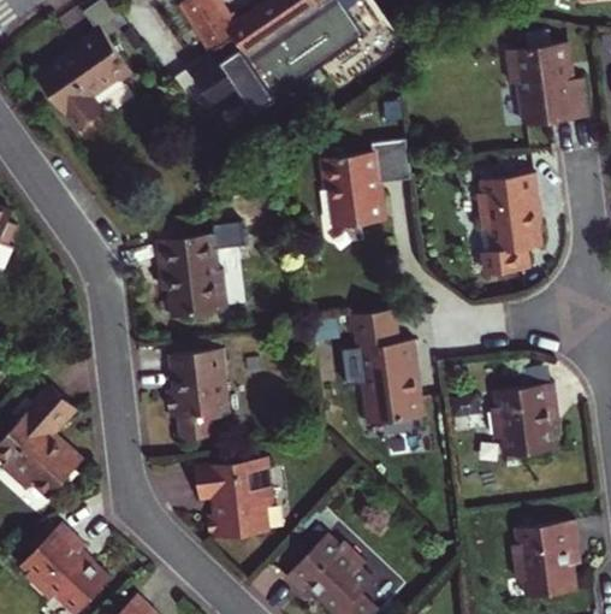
[(94,0),(79,11),(92,28),(98,24),(104,34),(124,21),(117,10),(113,12),(105,0),(94,0)]
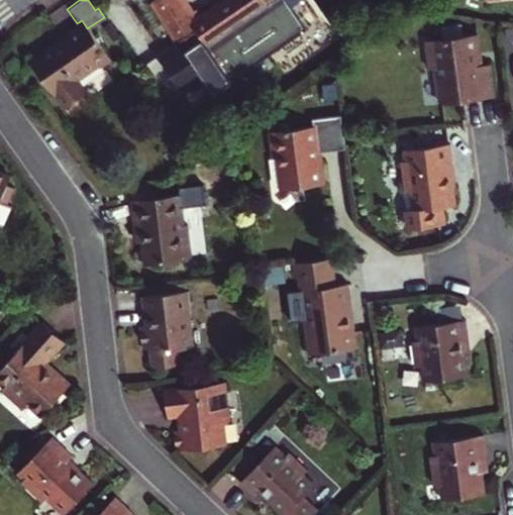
[(221,0),(191,21),(178,0),(152,0),(150,2),(176,43),(160,56),(166,64),(162,67),(181,95),(201,81),(211,96),(304,30),(284,0),(221,0)]
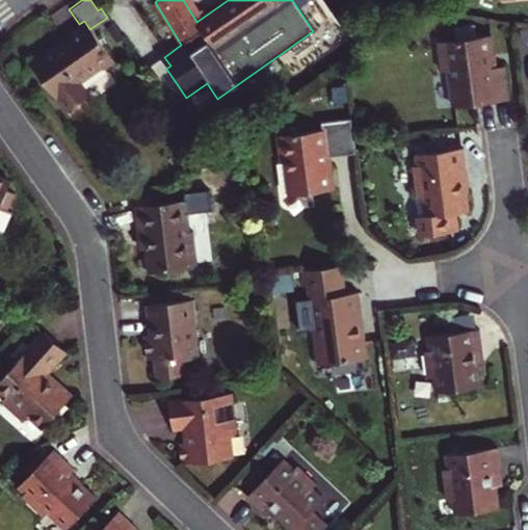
[(50,50),(48,48),(29,61),(63,111),(87,95),(79,82),(101,67),(111,59),(84,21),(58,38),(59,41),(60,43),(50,50)]
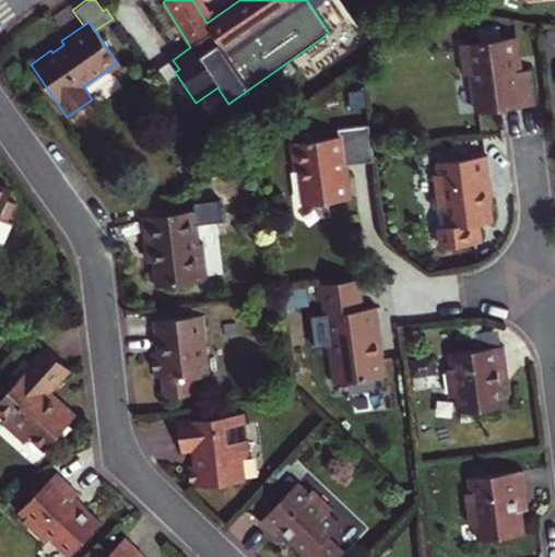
[(116,23),(109,27),(119,43),(126,37),(116,23)]
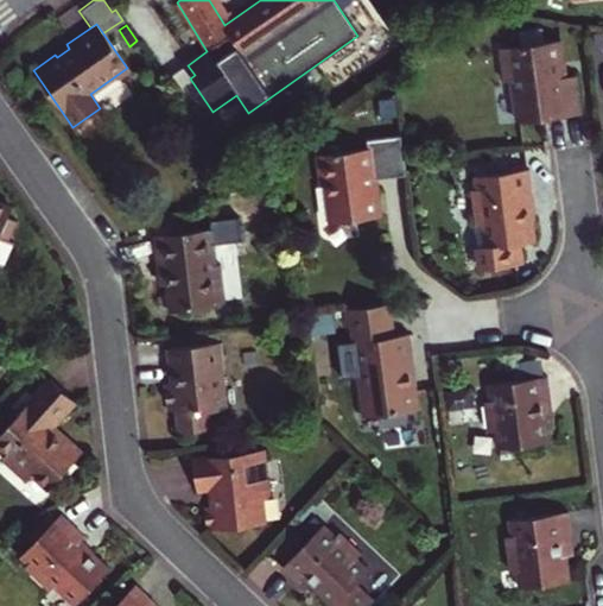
[(565,79),(564,79),(560,80),(558,61),(556,42),(497,50),(501,83),(511,82),(515,124),(579,115),(575,77),(565,79)]
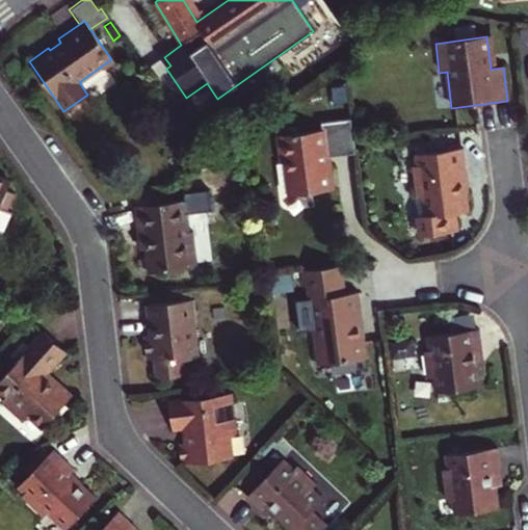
[(60,43),(59,41),(48,48),(50,50),(60,43)]
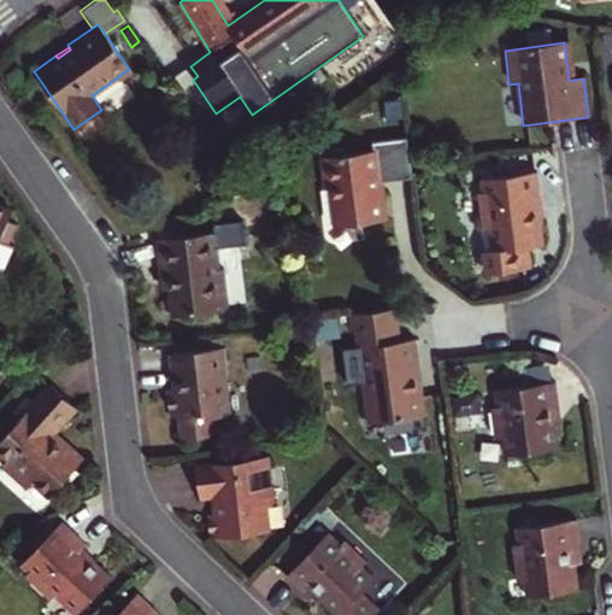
[(129,69),(117,77),(119,81),(131,72),(129,69)]
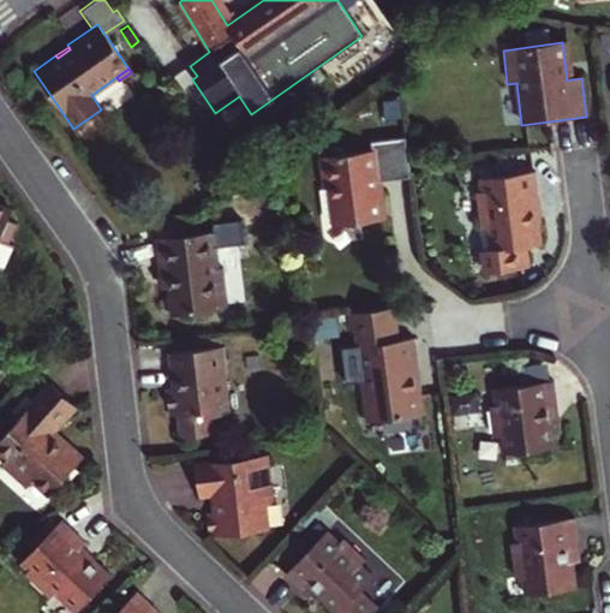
[(408,165),(405,138),(370,143),(371,154),(318,160),(322,190),(329,190),(335,228),(387,221),(384,200),(380,201),(376,183),(382,182),(410,178),(408,165)]
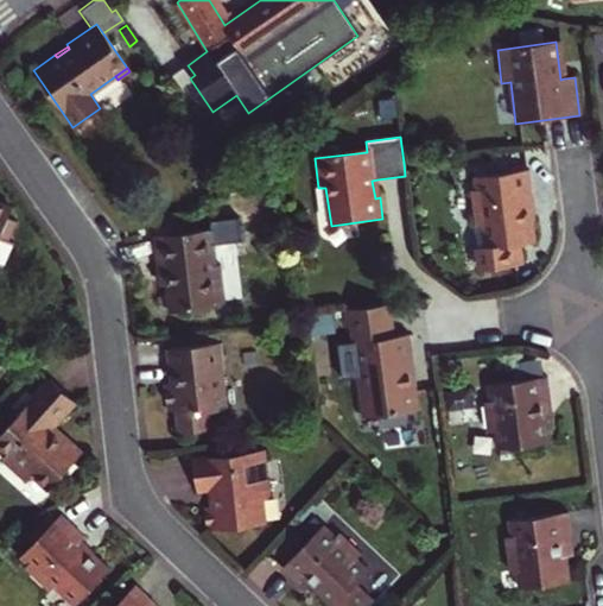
[(525,171),(469,180),(470,191),(465,193),(476,272),(509,269),(507,248),(529,245),(527,223),(525,206),(528,204),(525,171)]
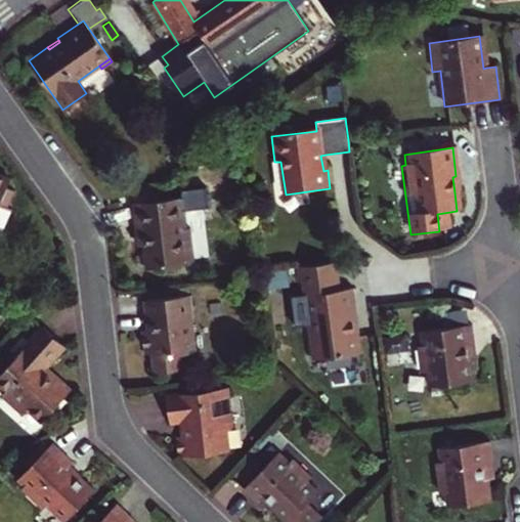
[(140,228),(142,245),(144,268),(186,262),(185,259),(192,258),(188,228),(185,228),(181,197),(129,203),(133,229),(140,228)]
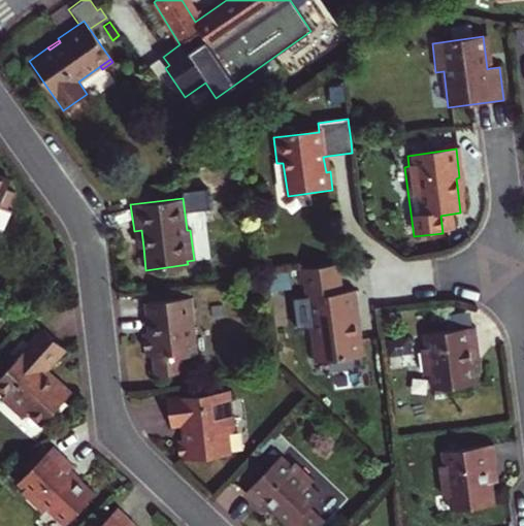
[(136,248),(143,247),(141,230),(134,231),(136,248)]
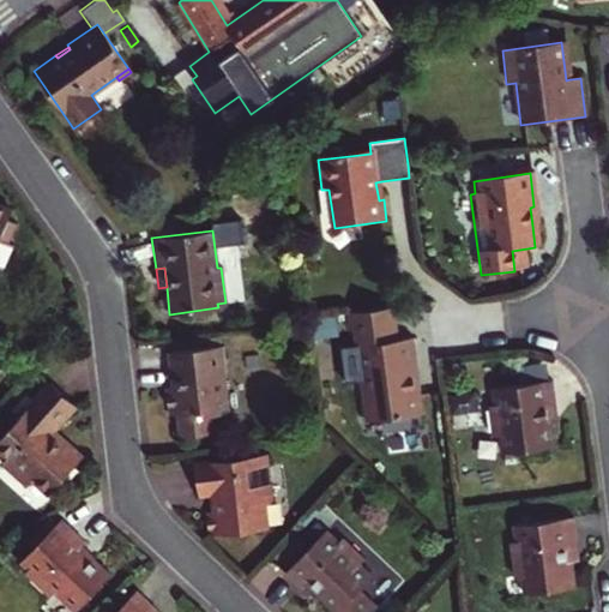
[(365,420),(418,414),(411,364),(416,364),(412,336),(398,337),(393,306),(350,312),(351,329),(354,343),(360,346),(363,378),(359,379),(365,420)]
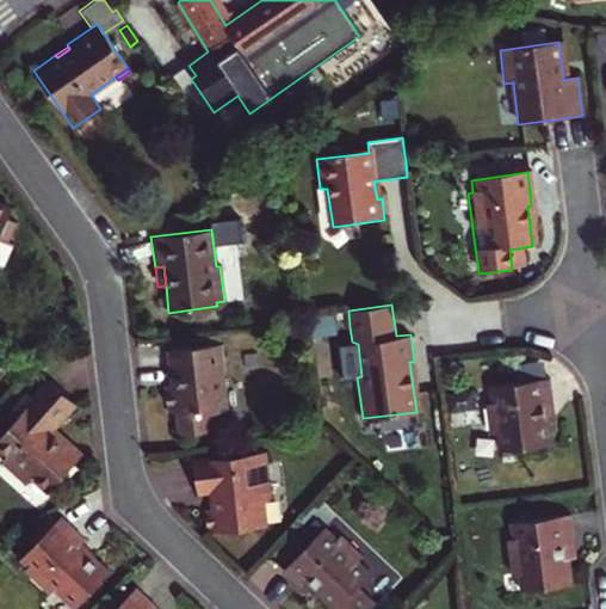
[(358,344),(352,342),(357,377),(362,376),(358,344)]
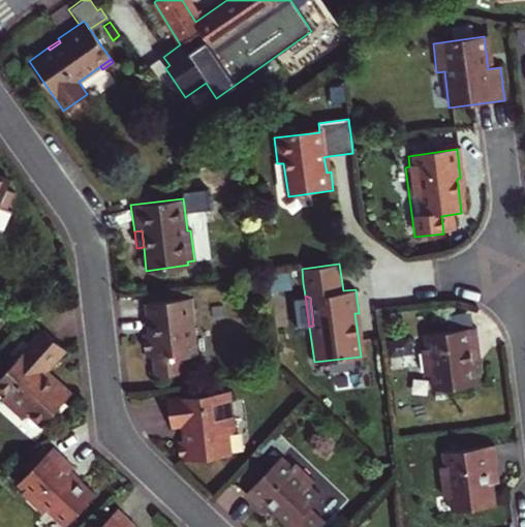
[(196,358),(192,324),(190,315),(194,315),(192,299),(144,305),(146,320),(150,320),(151,335),(148,335),(143,336),(146,359),(154,358),(156,377),(184,375),(182,359),(196,358)]
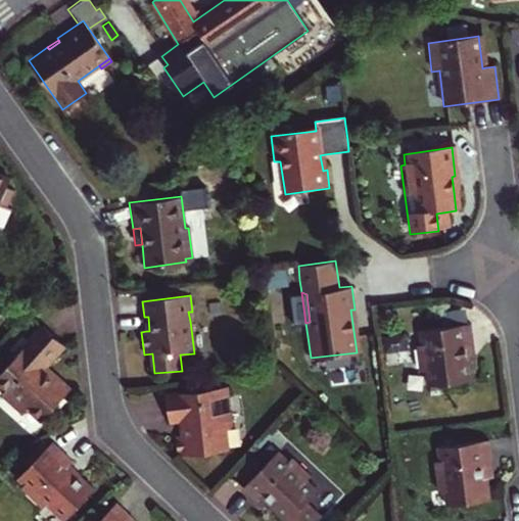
[(361,351),(355,310),(350,310),(357,352),(361,351)]
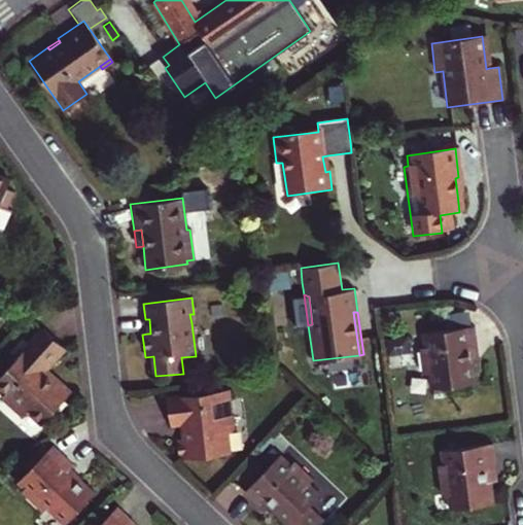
[(68,389),(51,374),(48,377),(40,369),(43,364),(61,346),(39,327),(20,348),(10,358),(0,370),(0,389),(1,390),(0,391),(0,398),(19,415),(24,410),(38,422),(68,389)]
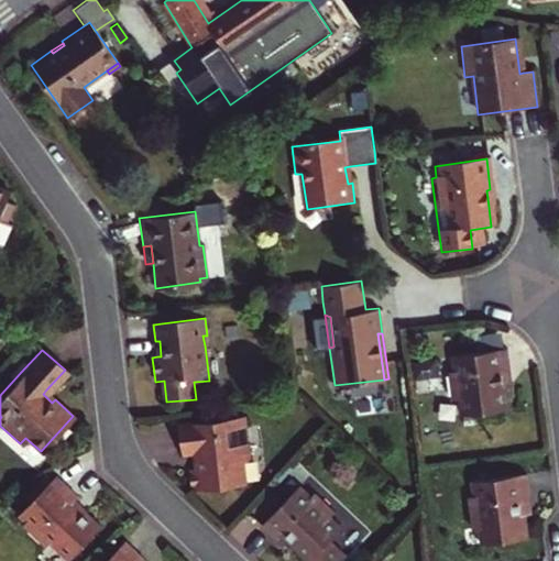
[(459,403),(461,419),(506,413),(503,389),(500,371),(508,370),(506,351),(453,359),(456,374),(452,375),(448,375),(452,404),(459,403)]
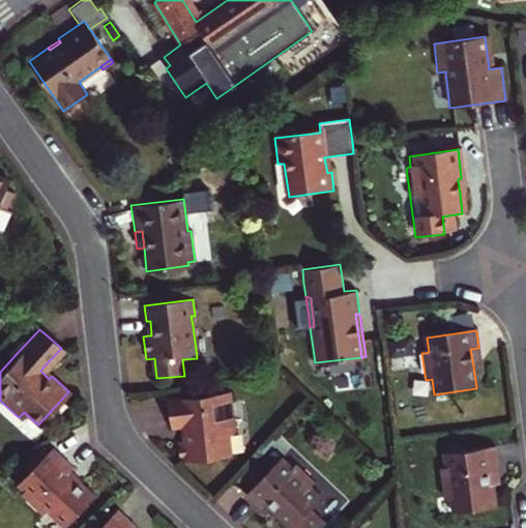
[(7,357),(10,360),(20,350),(16,347),(7,357)]
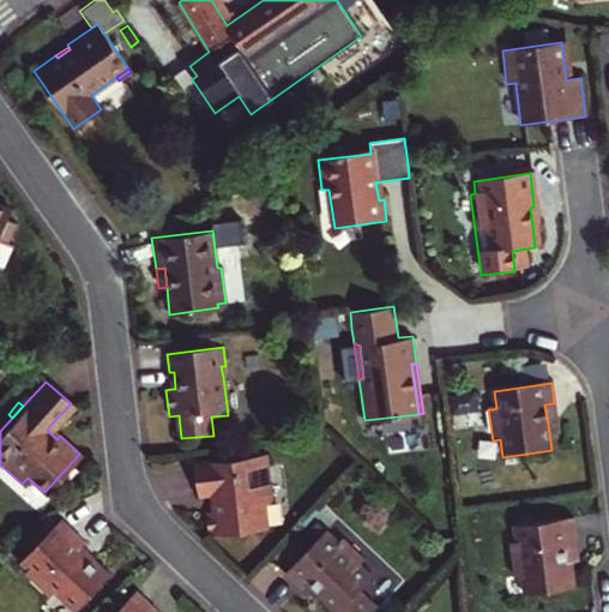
[(556,423),(554,403),(544,405),(548,425),(556,423)]
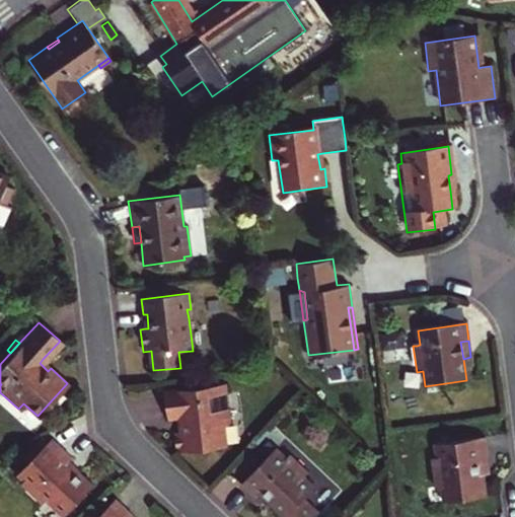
[(51,368),(43,359),(40,363),(48,371),(51,368)]
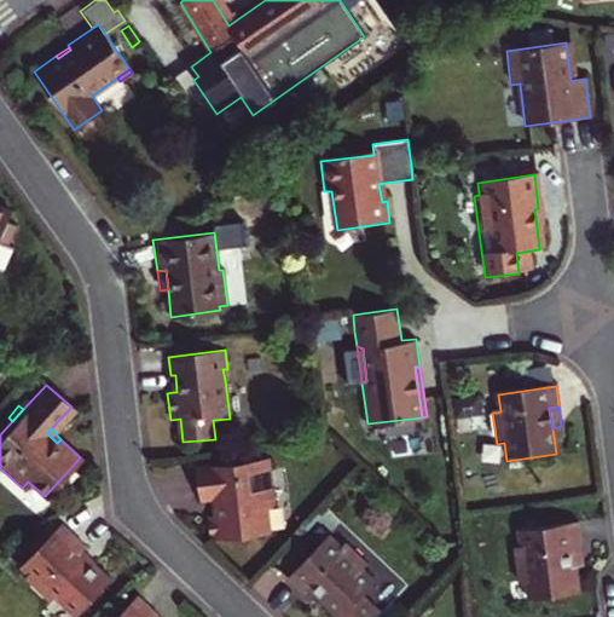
[(195,471),(198,506),(214,503),(215,522),(207,522),(209,546),(268,538),(265,505),(273,503),(268,462),(195,471)]
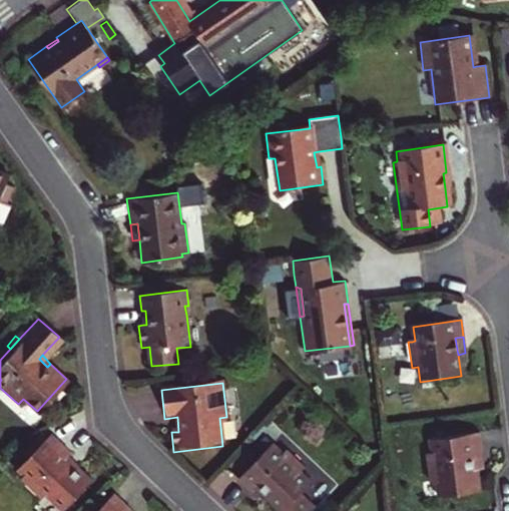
[(88,477),(76,466),(64,455),(68,452),(70,449),(48,429),(14,466),(21,473),(19,475),(40,494),(44,490),(62,506),(88,477)]
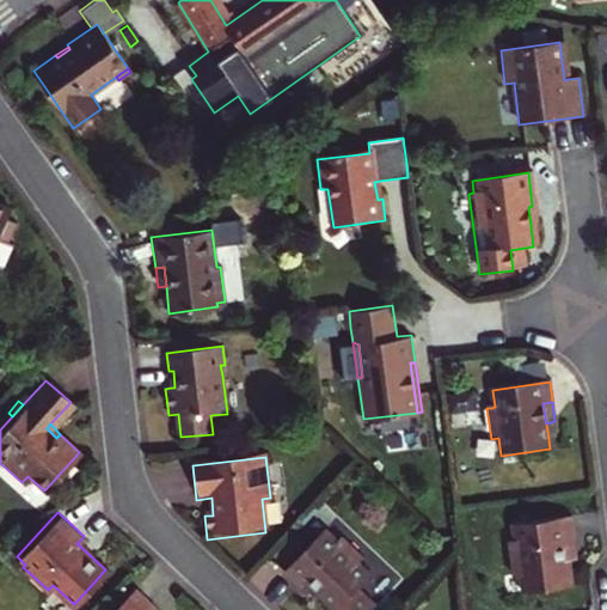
[(568,542),(575,541),(572,517),(515,525),(519,544),(513,544),(508,546),(514,579),(522,578),(525,596),(574,589),(571,562),(568,542)]
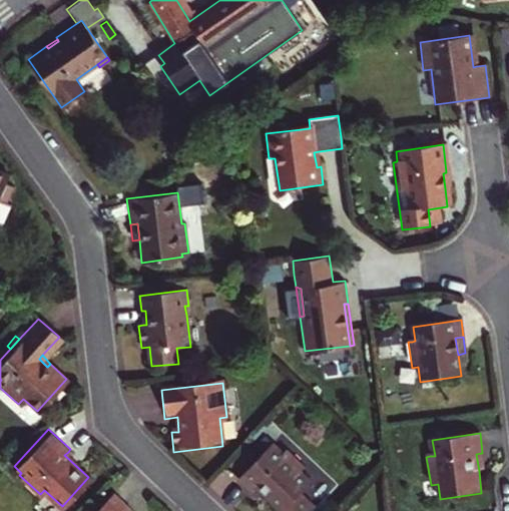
[(252,493),(259,487),(283,510),(316,510),(319,508),(318,507),(304,494),(314,483),(303,472),(308,466),(289,449),(286,453),(275,443),(239,480),(252,493)]
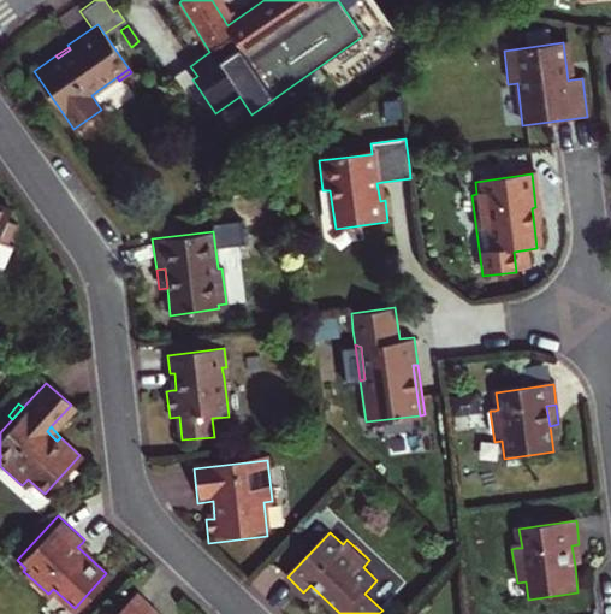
[(95,555),(82,543),(77,547),(92,560),(95,555)]
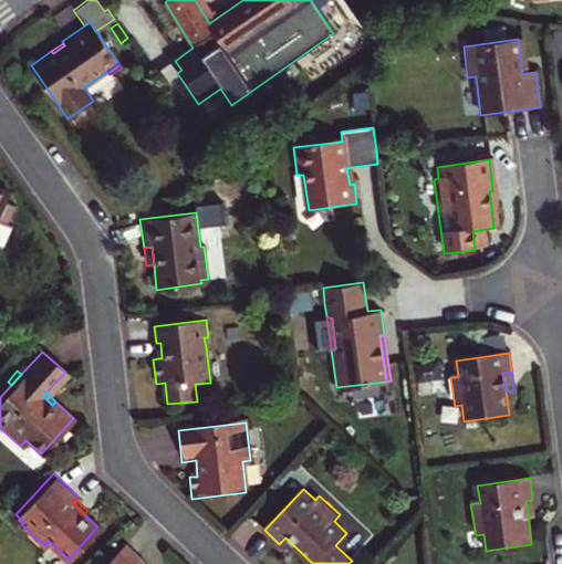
[(536,519),(532,500),(526,501),(529,520),(536,519)]
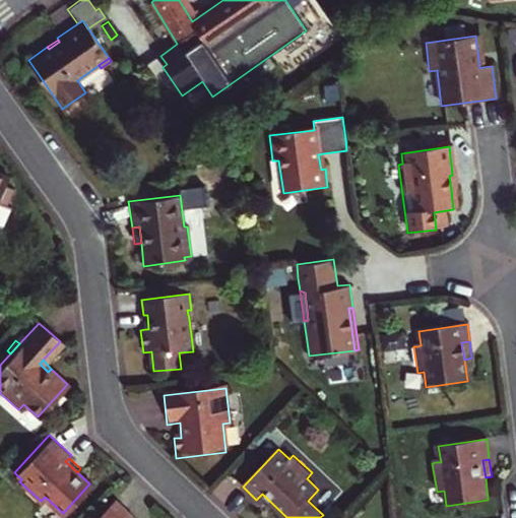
[(132,517),(135,514),(114,496),(92,517),(132,517)]
